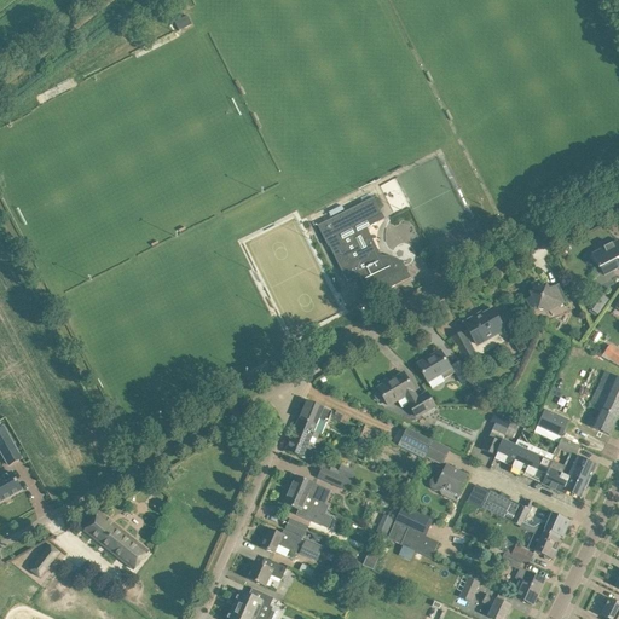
[(191,25),(187,17),(174,23),(179,32),(191,25)]
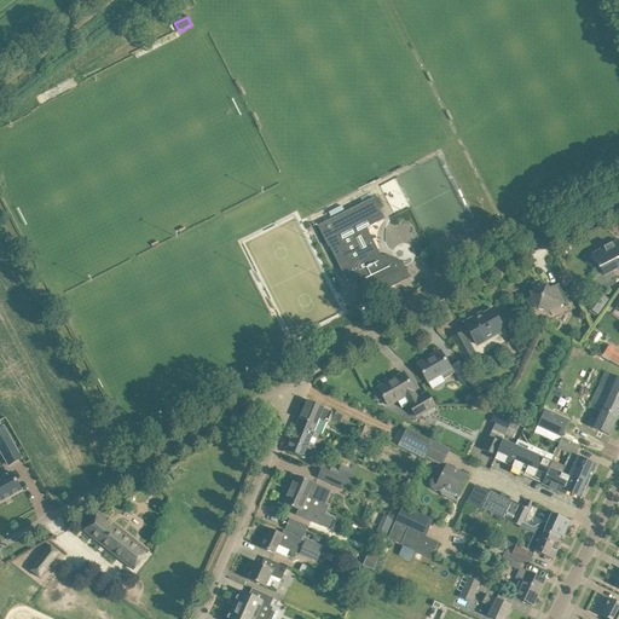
[(382,214),(374,197),(328,220),(318,226),(325,242),(327,242),(329,246),(329,247),(346,279),(347,282),(359,276),(363,283),(365,288),(370,299),(387,289),(395,285),(411,278),(410,277),(406,268),(405,268),(401,270),(399,266),(394,262),(389,261),(383,261),(379,262),(375,256),(380,254),(366,229),(383,220),(381,215),(382,214)]
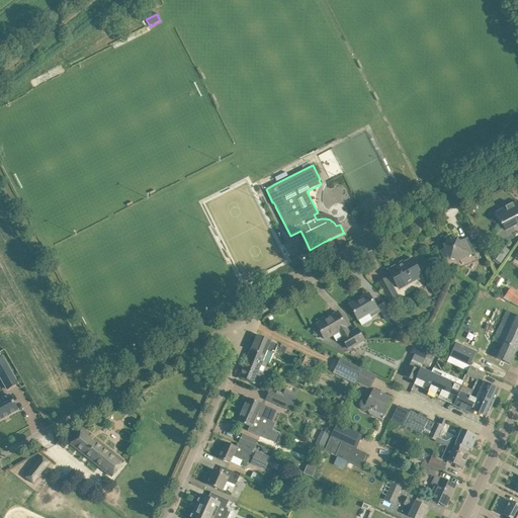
[(517,203),(517,201),(505,208),(503,206),(498,211),(495,212),(496,213),(494,214),(499,221),(500,222),(501,225),(502,225),(503,226),(505,231),(513,227),(517,224),(517,203)]
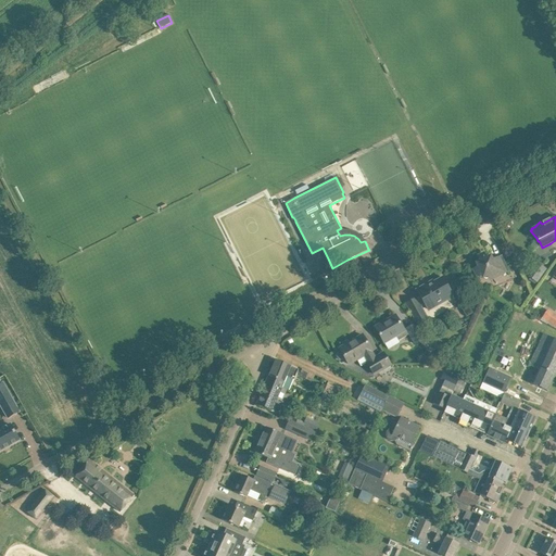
[(509,272),(506,265),(502,255),(492,260),(492,257),(489,256),(487,257),(485,255),(479,258),(481,265),(475,268),(479,275),(489,278),(501,273),(503,275),(509,272)]
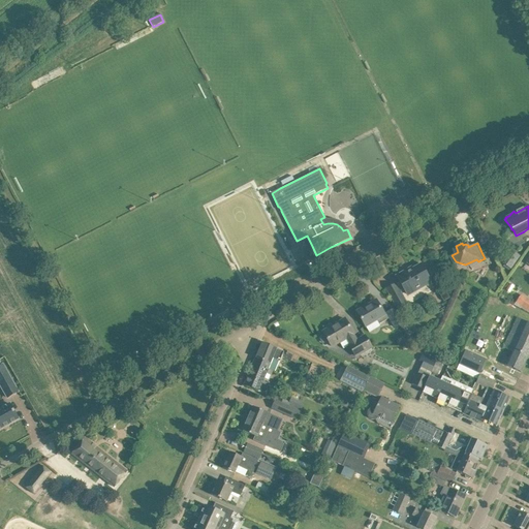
[(510,269),(520,256),(509,249),(501,262),(504,265),(503,267),(508,271),(510,269)]
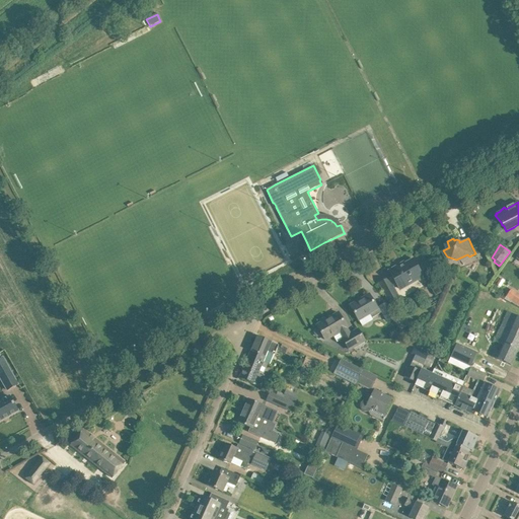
[(431,274),(431,273),(426,264),(418,268),(414,260),(400,267),(399,265),(388,271),(398,288),(419,277),(420,280),(431,274)]
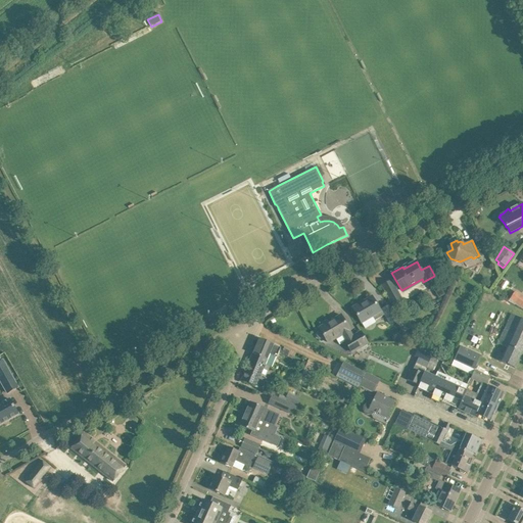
[(391,280),(382,285),(394,306),(402,301),(398,292),(396,289),(391,280)]
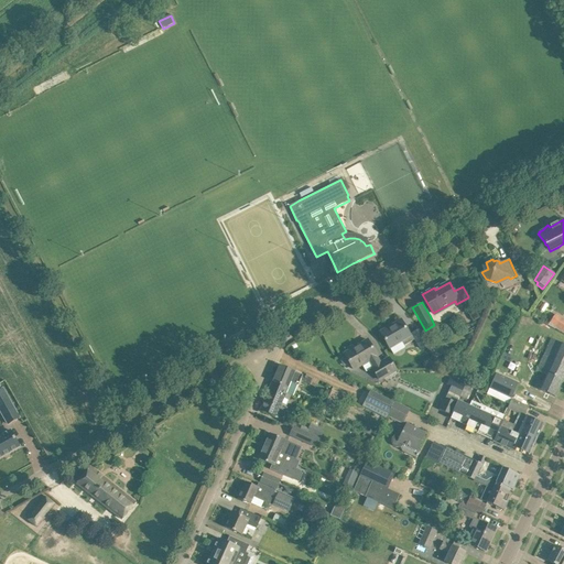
[(563,321),(555,315),(550,323),(563,331),(563,321)]
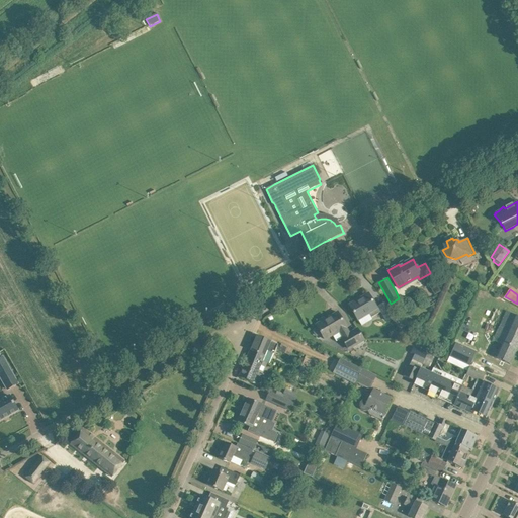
[(381,312),(386,321),(395,316),(386,301),(376,308),(368,294),(349,306),(358,320),(368,314),(371,318),(381,312)]
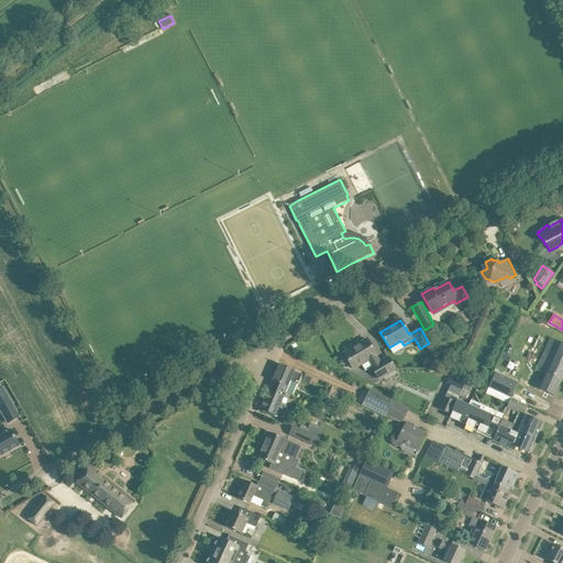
[(562,376),(562,343),(551,338),(536,371),(545,375),(542,382),(536,378),(532,386),(554,396),(562,376)]
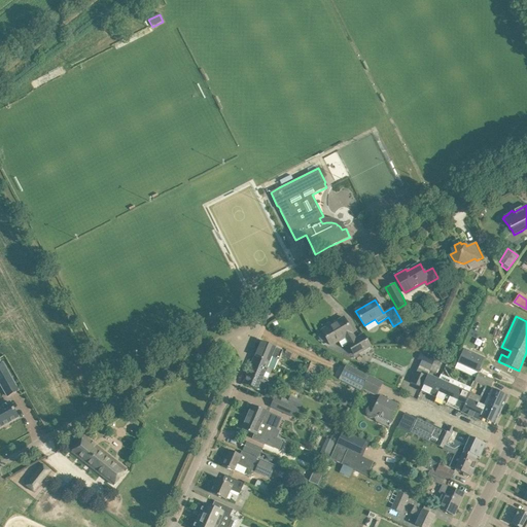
[(342,348),(348,344),(355,355),(370,346),(363,335),(355,339),(352,332),(343,318),(321,330),(330,346),(338,341),(342,348)]
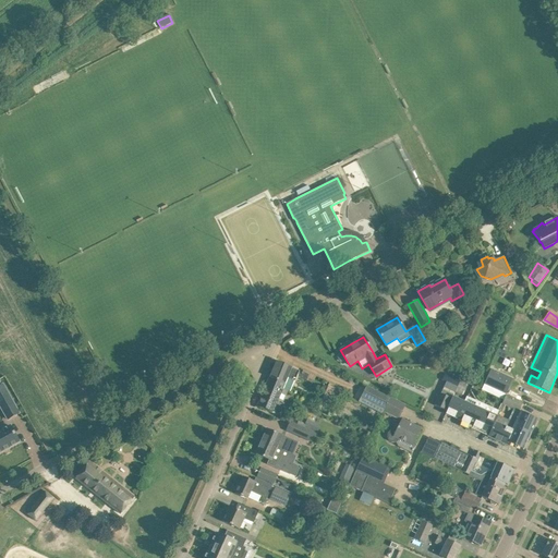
[(427,339),(422,344),(426,349),(432,344),(427,339)]
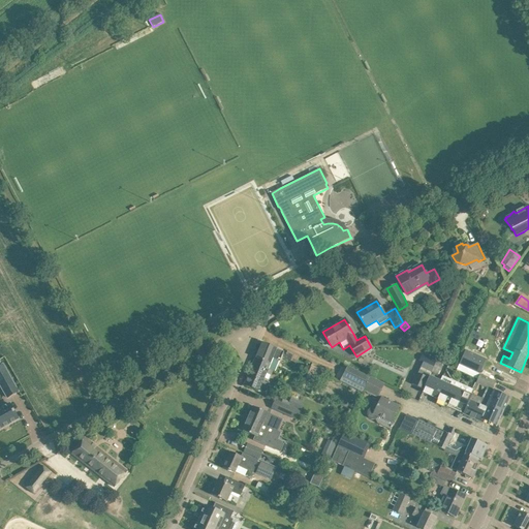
[(273,359),(280,362),(284,351),(262,343),(256,359),(259,361),(259,360),(271,364),(273,359)]
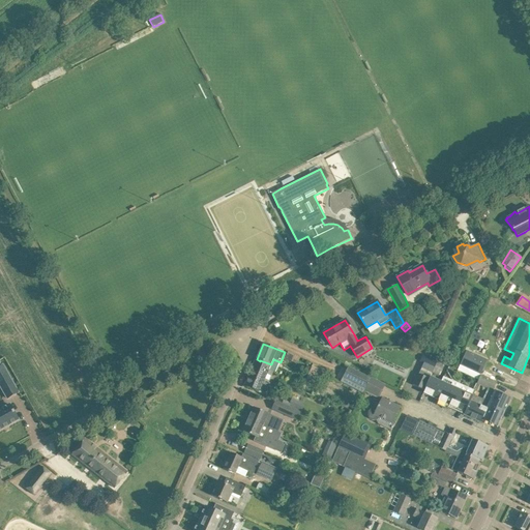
[(288,351),(285,358),(296,363),(299,357),(288,351)]
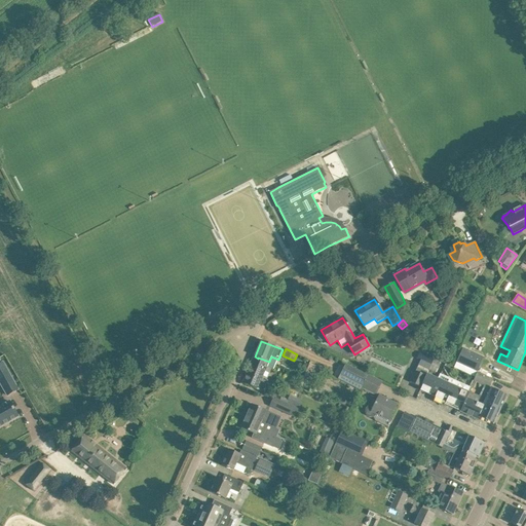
[(463,349),(457,363),(477,371),(483,358),(463,349)]
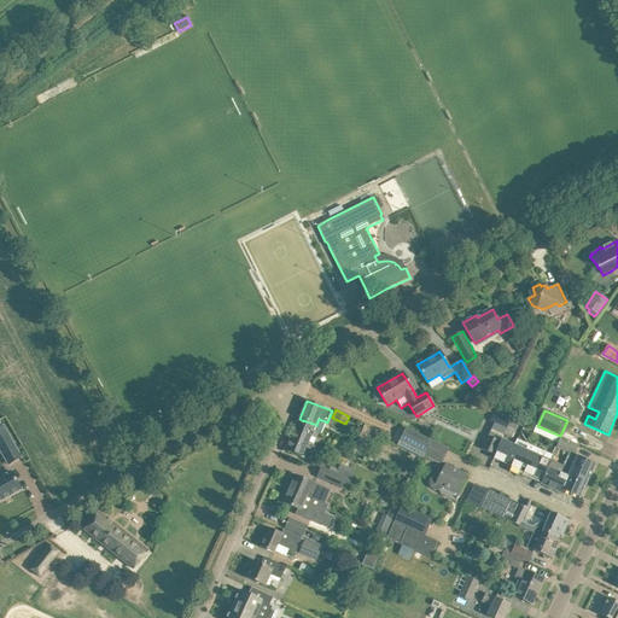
[(495,413),(491,423),(506,429),(508,425),(509,421),(511,420),(496,414),(495,413)]
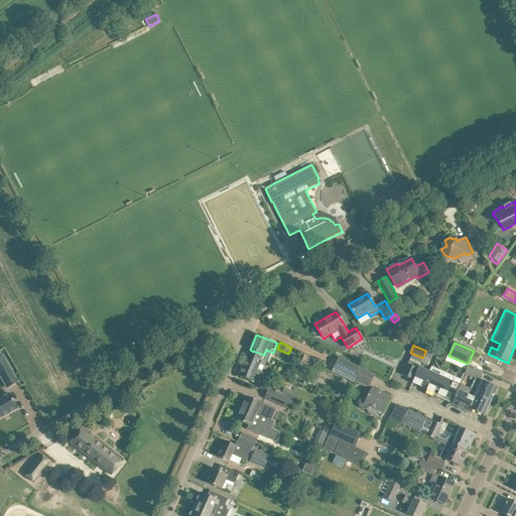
[(257,371),(264,355),(253,351),(253,352),(250,350),(239,376),(258,384),(262,374),(257,371)]
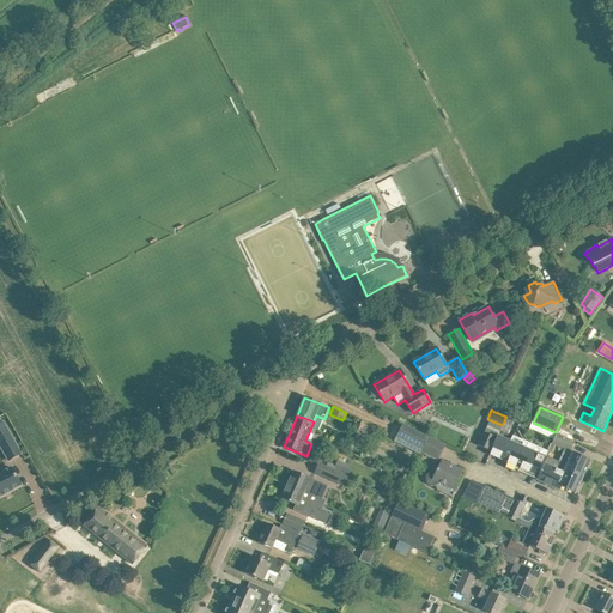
[(502,425),(499,432),(507,435),(511,425),(504,422),(502,425)]
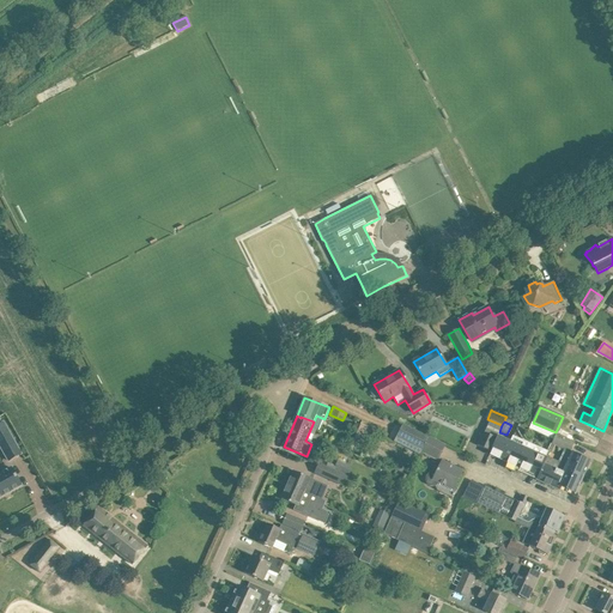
[(358,454),(370,428),(362,423),(350,449),(358,454)]
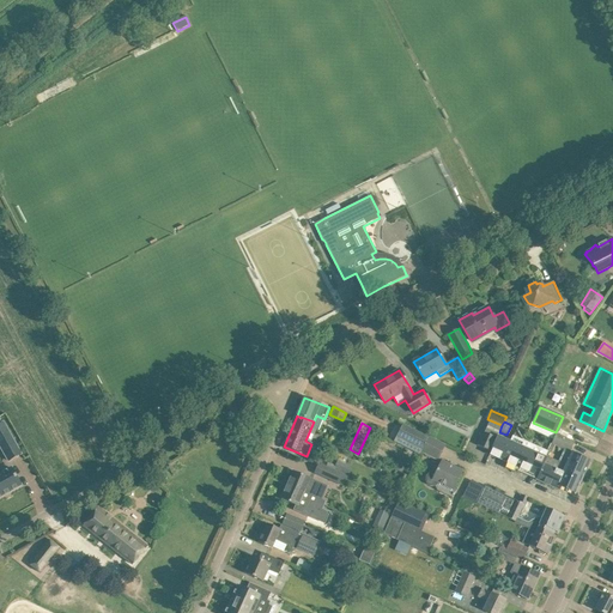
[(402,425),(394,442),(419,455),(420,451),(429,437),(402,425)]
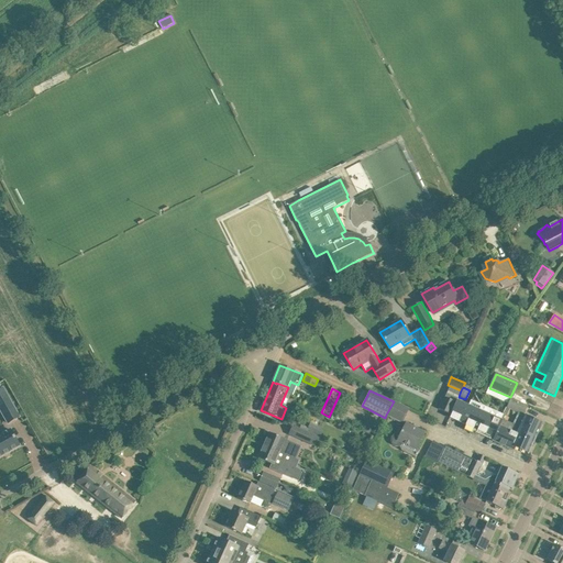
[(451,415),(456,400),(444,395),(439,409),(451,415)]
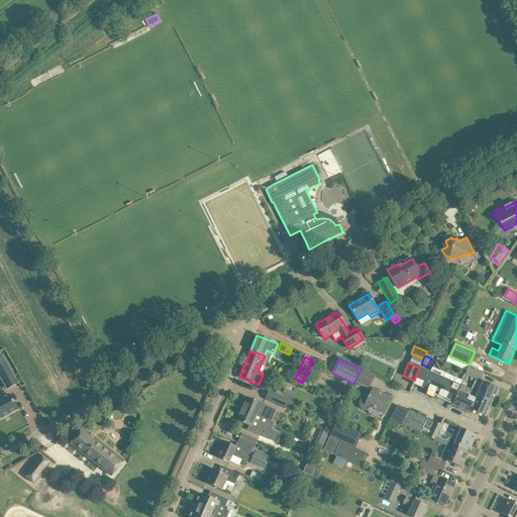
[(0,376),(7,389),(18,383),(8,366),(0,370),(0,376)]
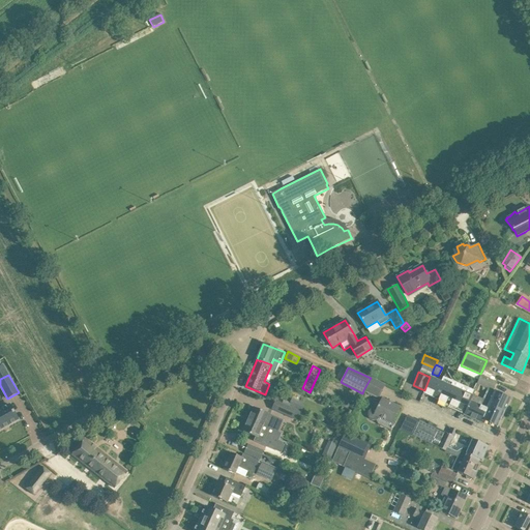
[(493,390),(496,382),(481,376),(477,384),(493,390)]
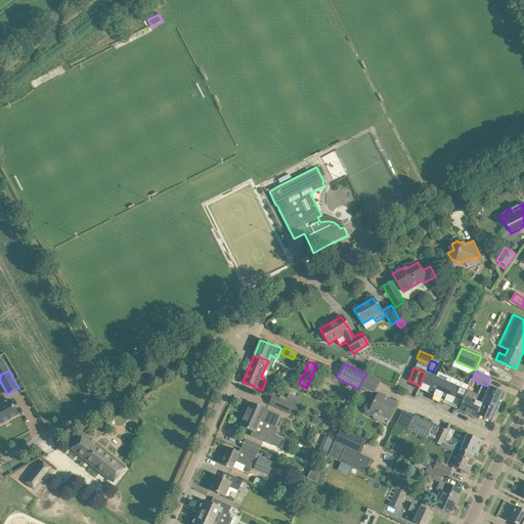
[(428,393),(435,377),(425,373),(420,386),(418,389),(428,393)]
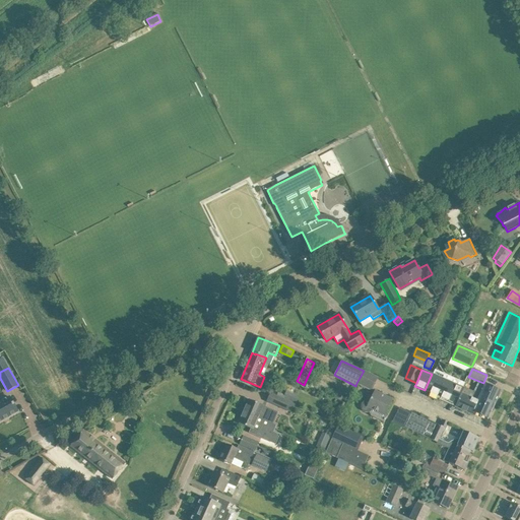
[(378,378),(369,373),(364,371),(356,383),(371,390),(378,378)]
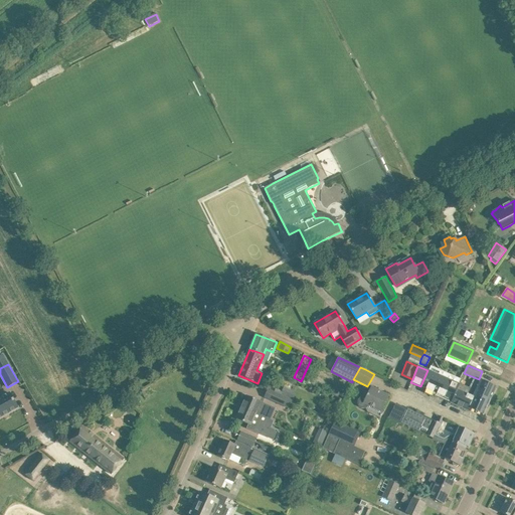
[(460,384),(440,375),(427,370),(420,386),(452,400),(451,403),(468,411),(469,408),(483,415),(491,398),(483,394),(482,397),(475,394),(473,398),(457,390),(459,385),(460,384)]
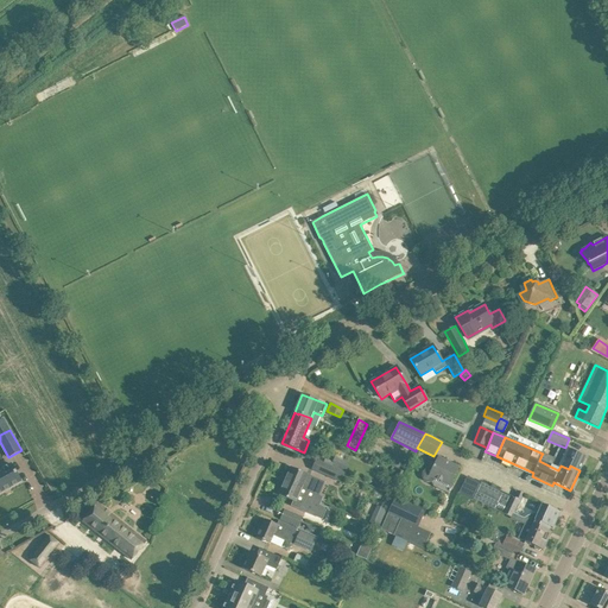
[(586,457),(575,451),(568,449),(562,462),(548,456),(545,454),(543,454),(542,455),(539,461),(558,470),(561,466),(569,469),(570,466),(580,470),(586,457)]
